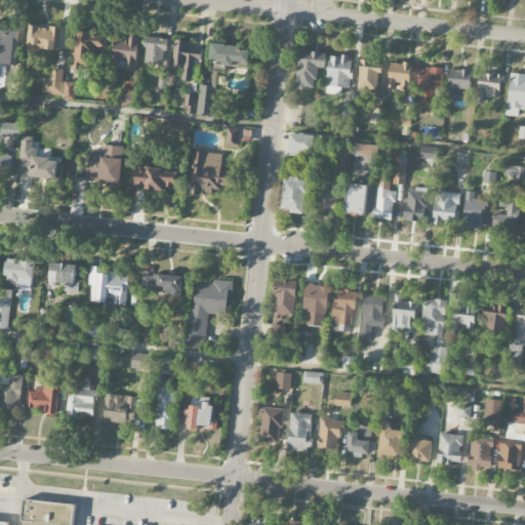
[(59,49),(61,28),(29,26),(28,48),(59,49)]
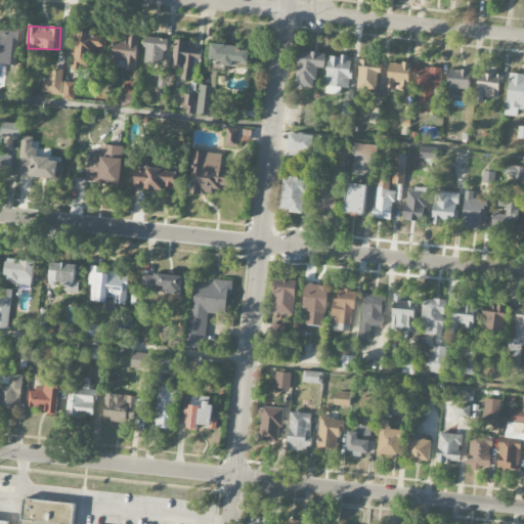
[(18,32),(0,30),(0,42),(0,50),(0,52),(5,53),(5,66),(16,67),(18,32)]
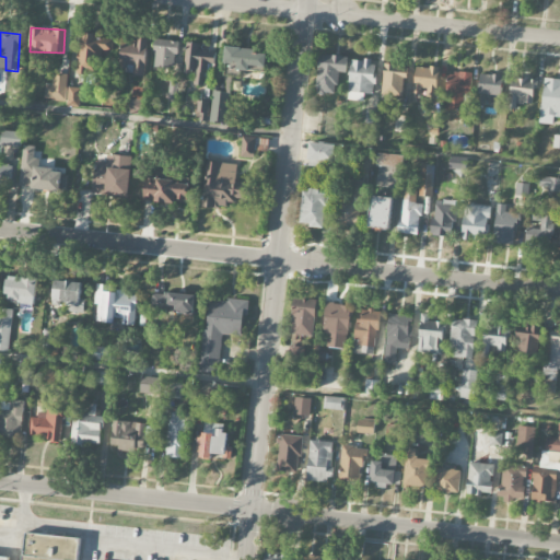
[(78,74),(100,76),(101,51),(112,53),(113,37),(80,36),(78,74)]
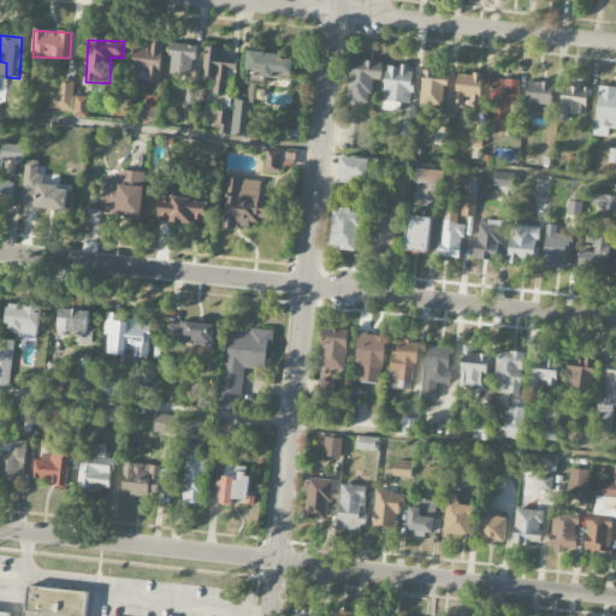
[(161,45),(136,42),(134,75),(147,76),(147,84),(159,84),(161,45)]
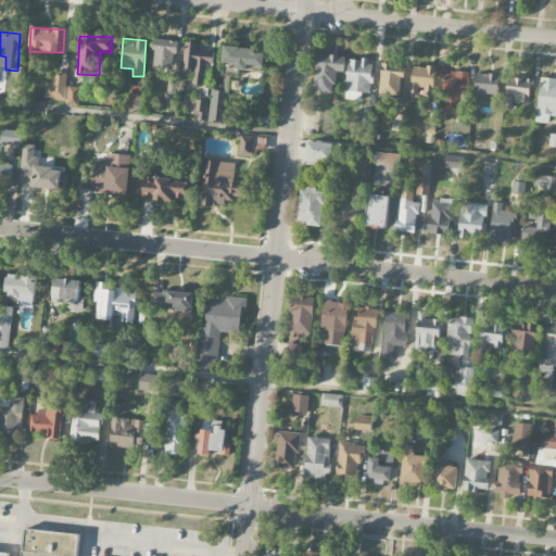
[(174,70),(176,41),(154,40),(152,67),(174,70)]
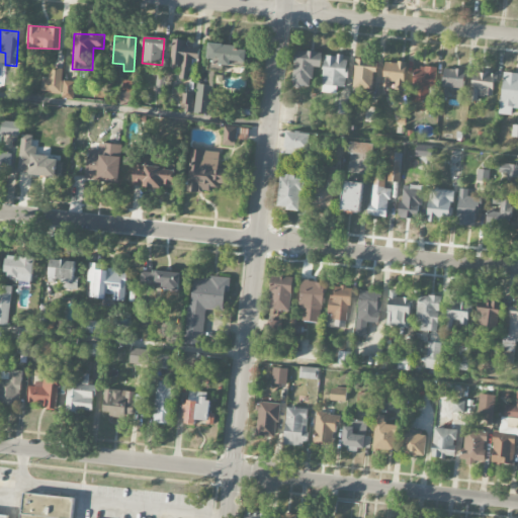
[(207,59),(216,60),(216,65),(231,66),(231,62),(246,63),(247,48),(208,45),(207,59)]
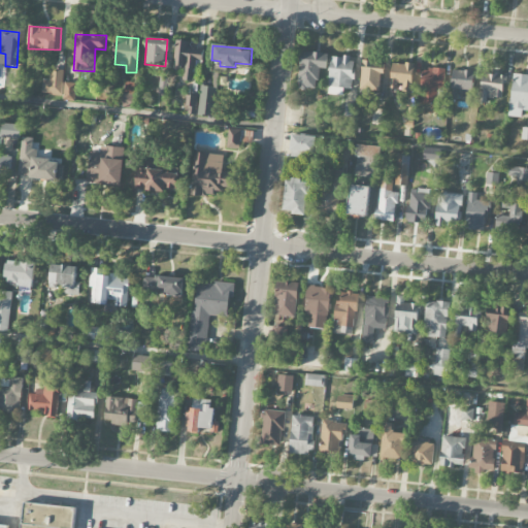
[(328,54),(301,52),(298,89),(317,90),(319,69),(327,69),(328,54)]
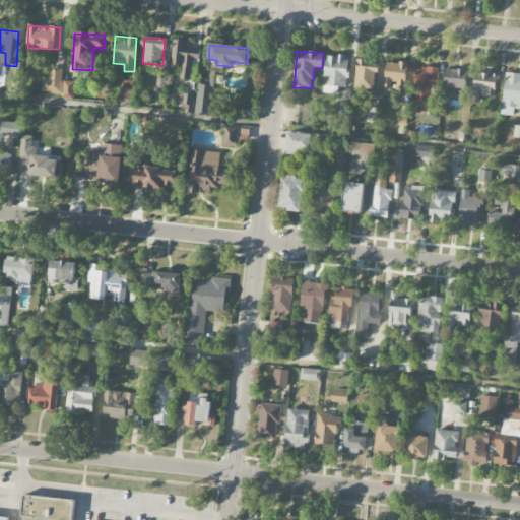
[(337,94),(337,87),(346,88),(348,57),(325,56),(324,93),(337,94)]
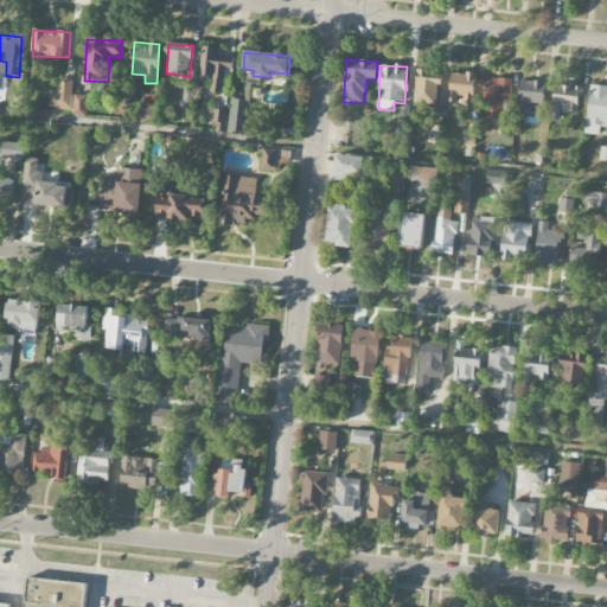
[(414,103),(438,104),(439,71),(416,70),(414,103)]
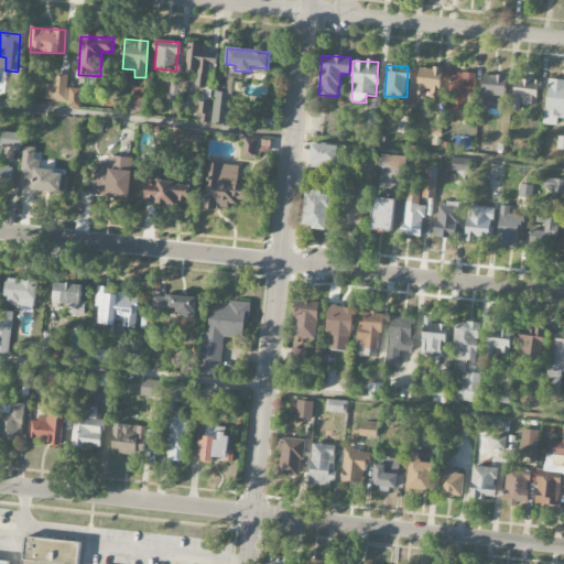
[(67,75),(53,74),(53,86),(45,86),(45,101),(66,102),(67,75)]
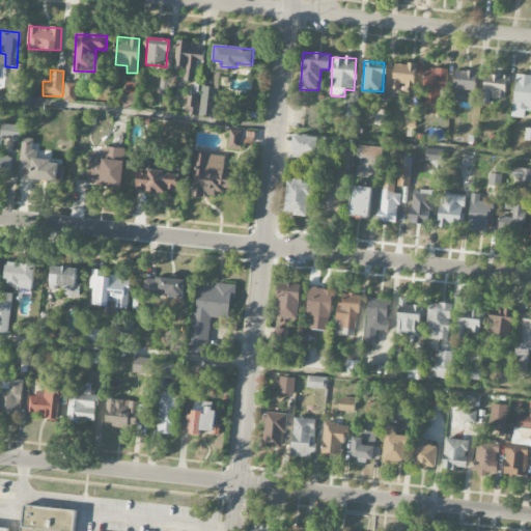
[(440,105),(440,90),(447,90),(448,70),(425,70),(424,105),(440,105)]
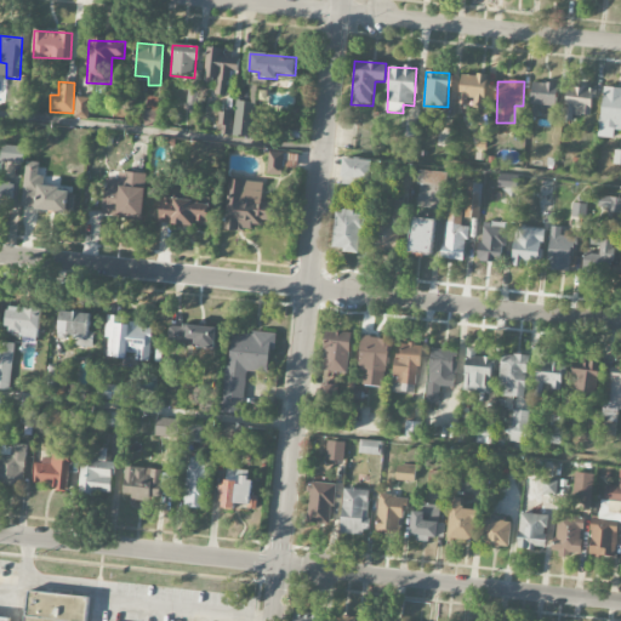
[(557,84),(533,83),(531,108),(556,109),(557,84)]
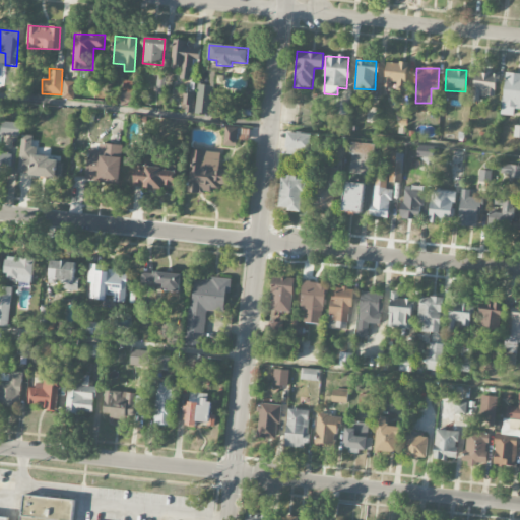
[(496,98),(497,72),(474,71),(473,96),(496,98)]
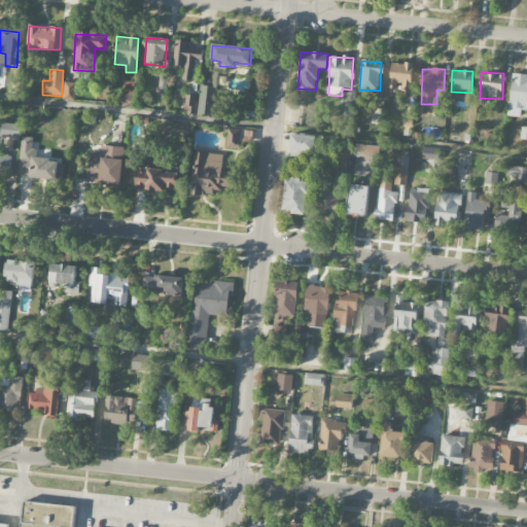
[(520,116),(521,110),(526,110),(526,74),(511,73),(506,115),(520,116)]
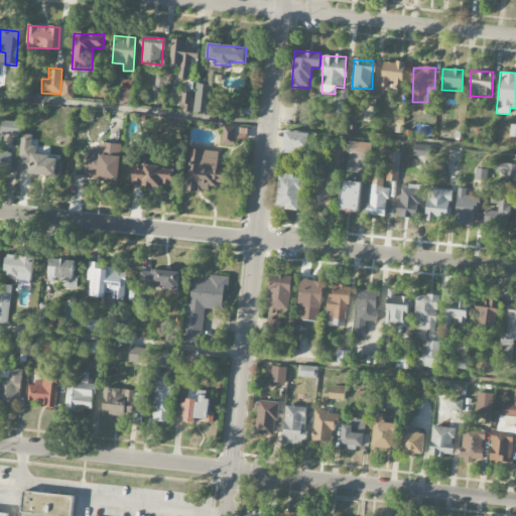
[(163,94),(164,78),(155,78),(154,94),(163,94)]
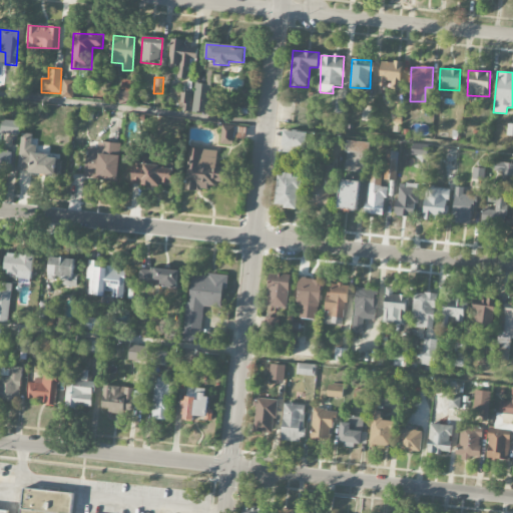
[(73,98),(74,81),(62,80),(61,98),(73,98)]
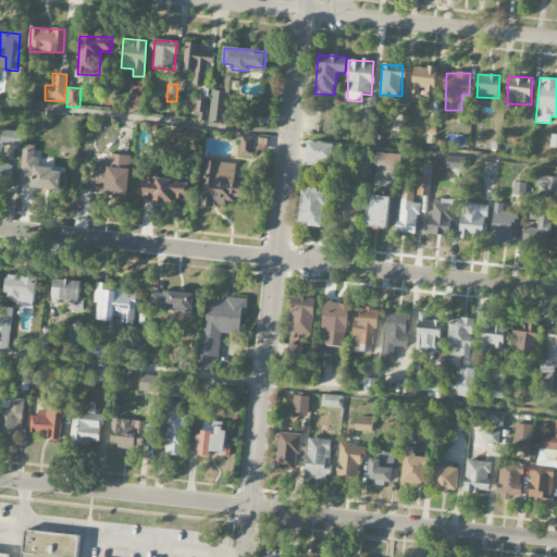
[(147,88),(132,87),(130,113),(146,114),(147,88)]
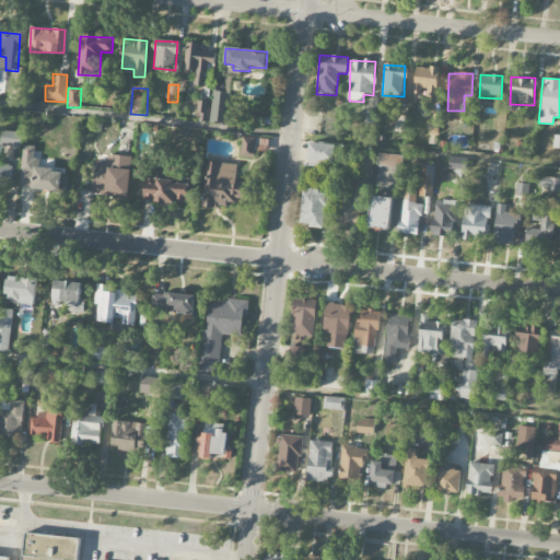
[(228,124),(229,92),(212,92),(210,123),(228,124)]
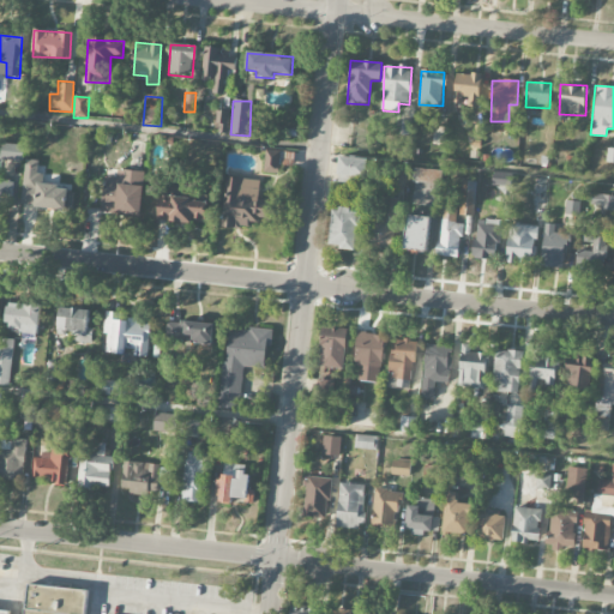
[(228,134),(229,112),(216,112),(215,133),(228,134)]
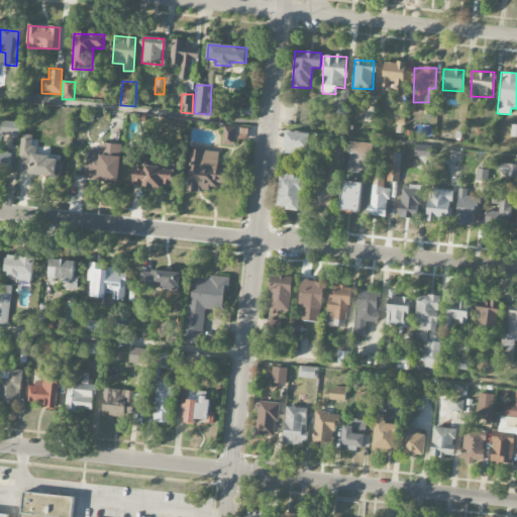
[(1,135),(20,135),(20,122),(1,121),(1,135)]
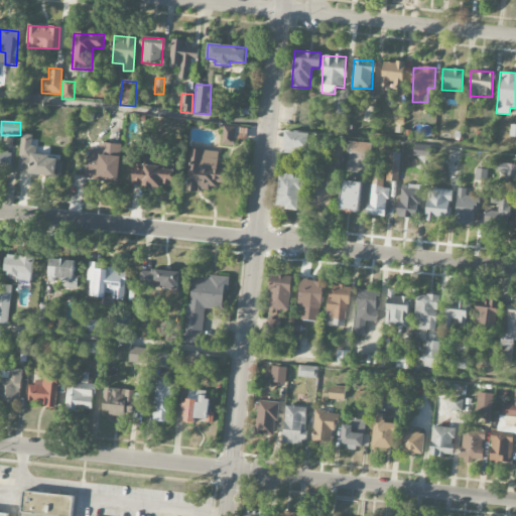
[(222,145),(235,146),(237,127),(224,126),(222,145)]
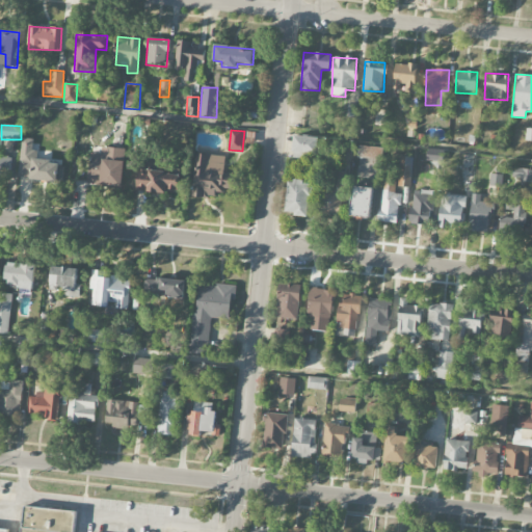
[(318,137),(293,136),(293,158),(304,159),(306,154),(317,155),(318,137)]
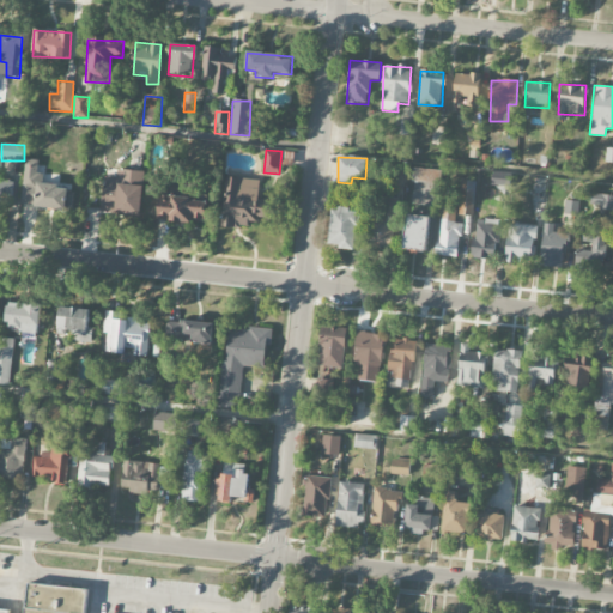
[(22,208),(70,210),(71,186),(37,184),(38,161),(24,161),(22,208)]
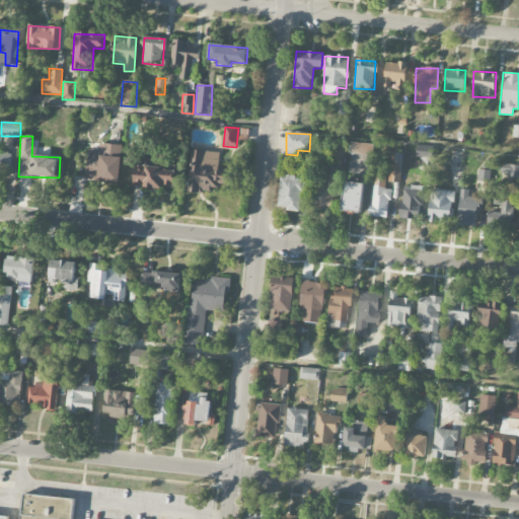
[(121,145),(99,144),(98,150),(87,150),(86,181),(120,182),(121,145)]
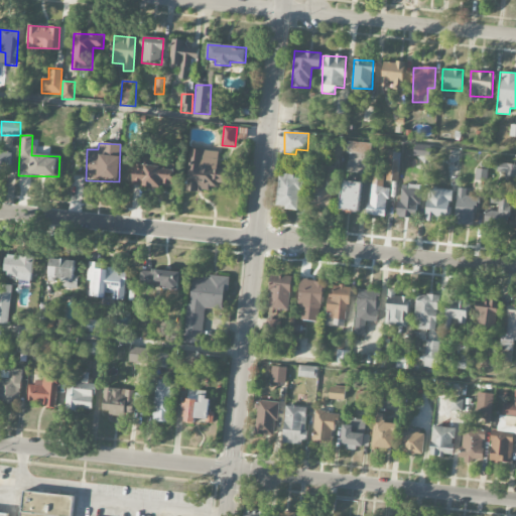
[(219,152),(190,150),(186,190),(210,192),(210,183),(231,185),(232,169),(218,168),(219,152)]
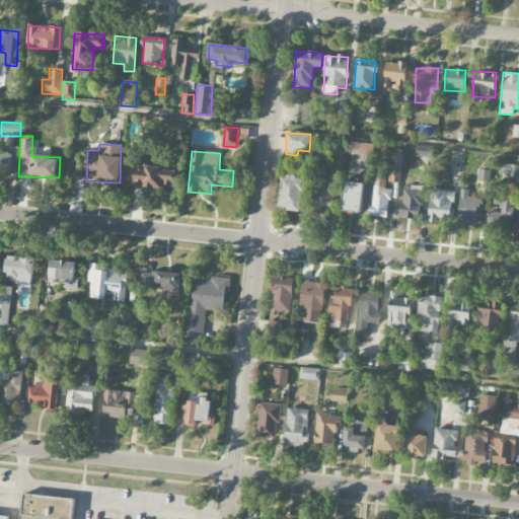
[(0,170),(11,171),(11,153),(0,152),(0,170)]
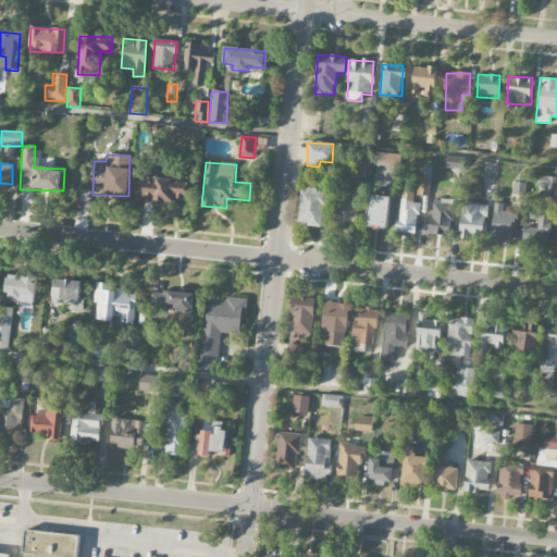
[(430,196),(432,164),(418,164),(418,196),(430,196)]
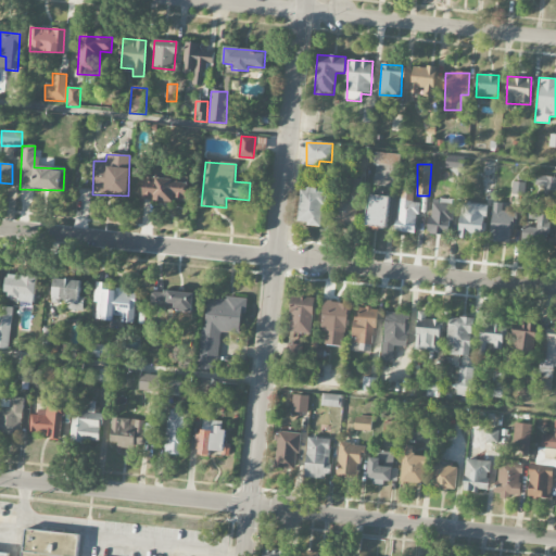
[(187,203),(188,178),(144,176),(143,201),(187,203)]
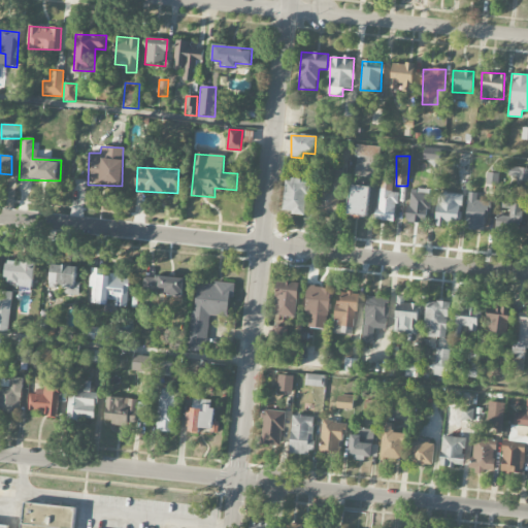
[(527,179),(527,167),(508,167),(508,179),(527,179)]
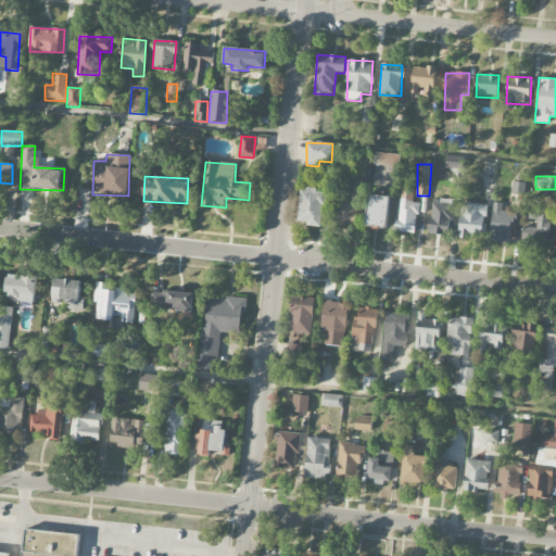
[(359,180),(337,179),(336,225),(358,225),(359,180)]
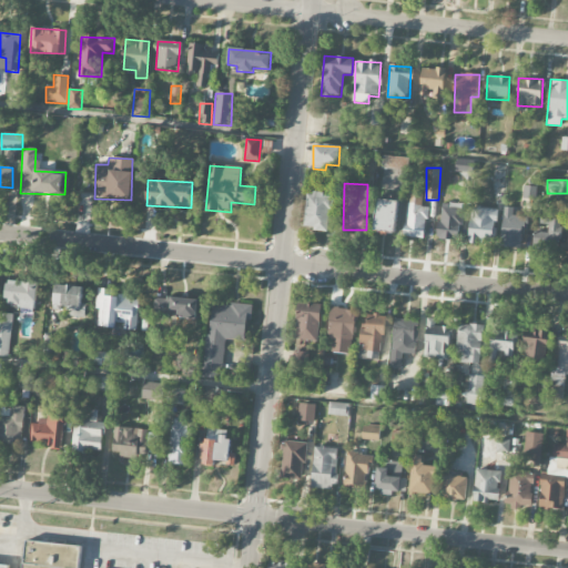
[(521,198),(536,200),(537,186),(523,184),(521,198)]
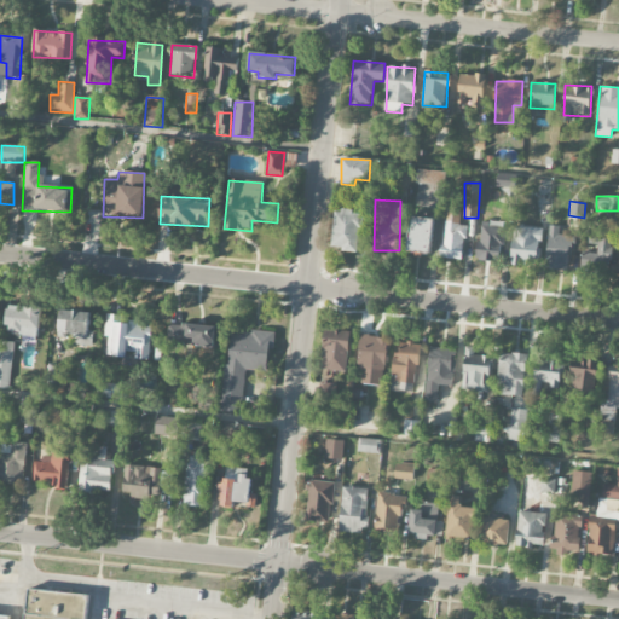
[(359,253),(364,214),(336,210),(331,249),(359,253)]
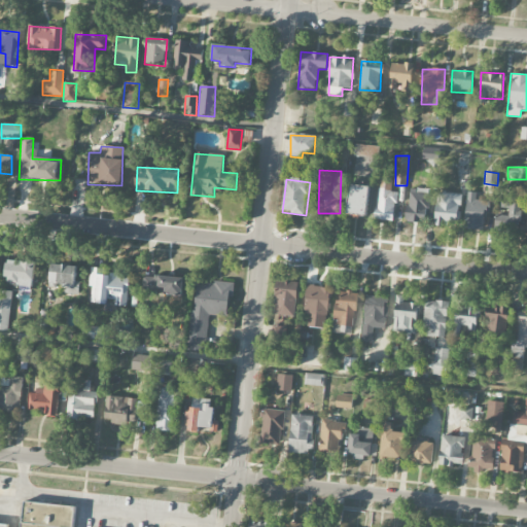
[(397,192),(391,191),(392,181),(380,179),(374,219),(393,222),(397,192)]
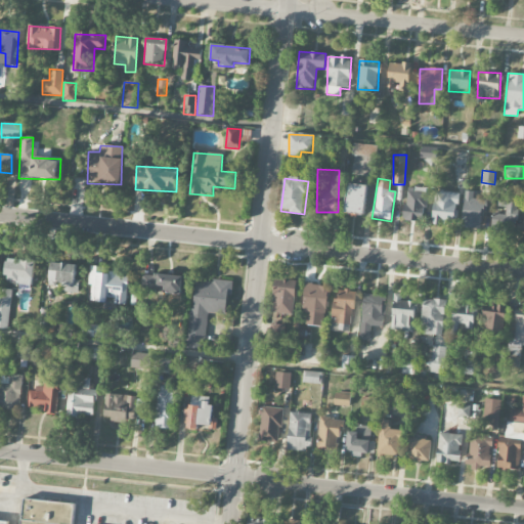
[(345,213),(363,216),(367,186),(348,184),(345,213)]
